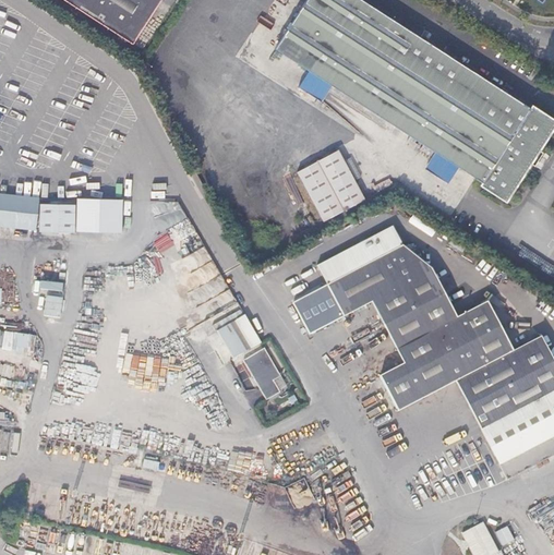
[(167,0),(63,0),(137,47),(167,0)]
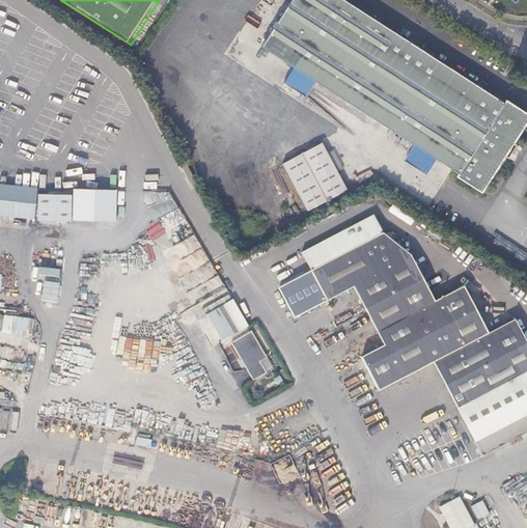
[(454,71),(344,0),(298,0),(266,50),(351,104),(386,92),(432,78),(454,71)]
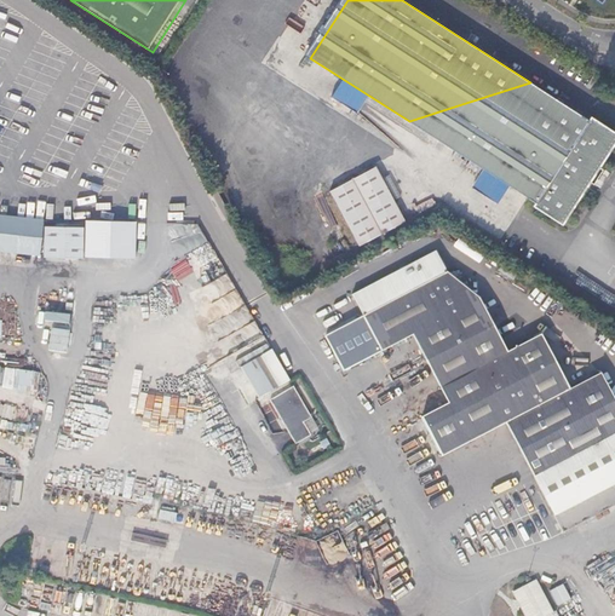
[(504,91),(608,155),(614,147),(614,136),(530,82),(504,91)]
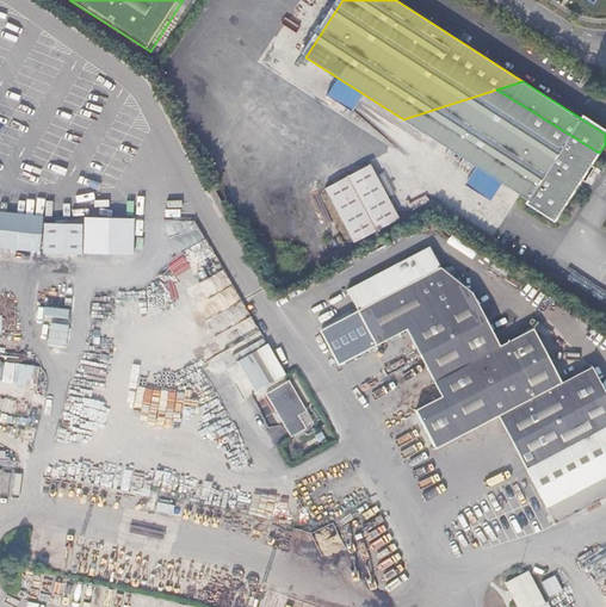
[(434,116),(413,125),(557,218),(599,153),(496,90),(444,106),(434,116)]
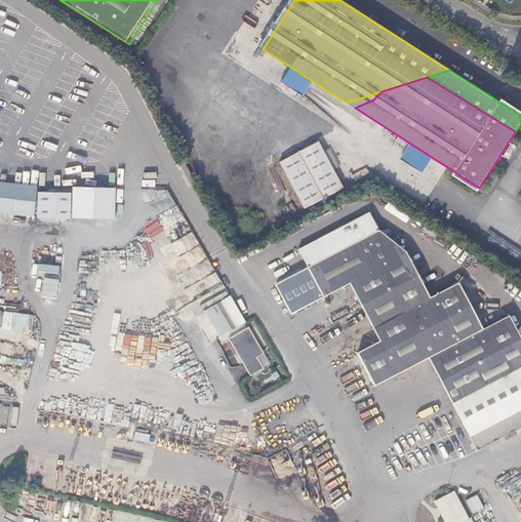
[(382,91),(347,103),(355,108),(373,99),(382,91)]
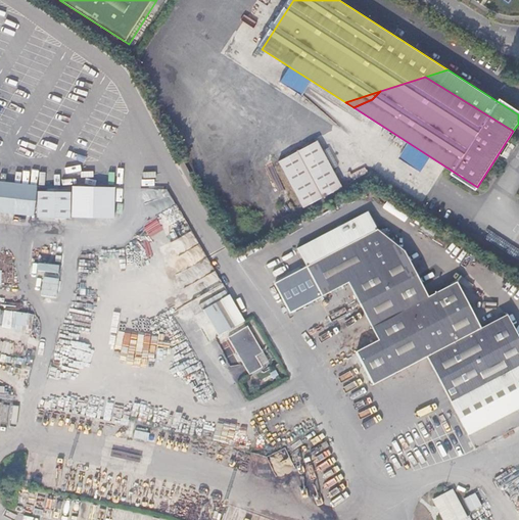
[(318,140),(298,150),(323,195),(341,185),(318,140)]
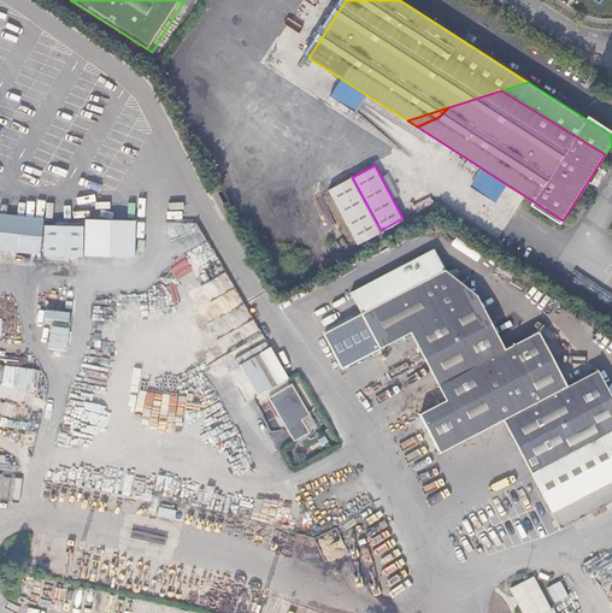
[(349,180),(329,190),(357,243),(377,234),(349,180)]
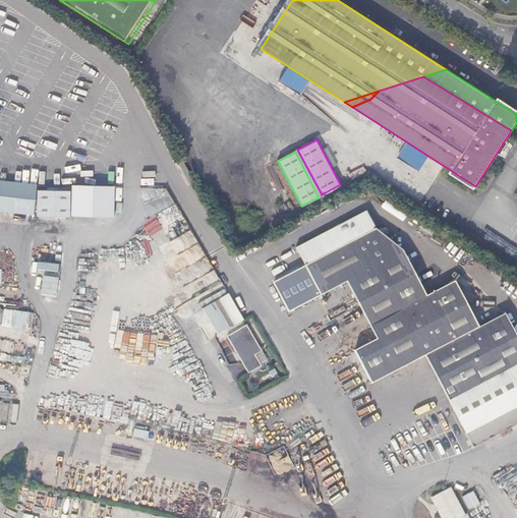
[(0,211),(36,215),(39,188),(0,184),(0,211)]
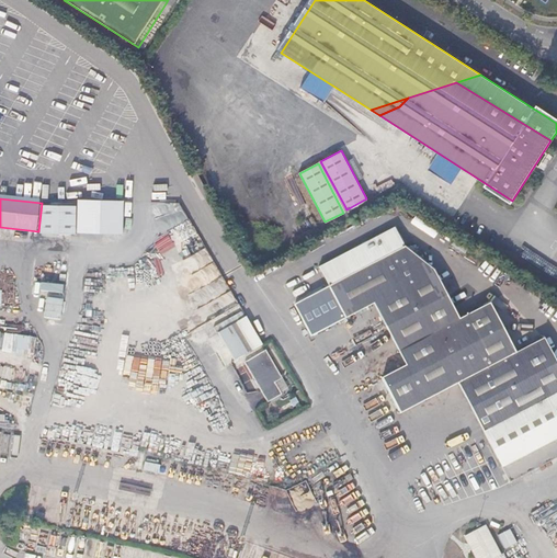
[(125,201),(79,201),(79,234),(124,234),(125,201)]
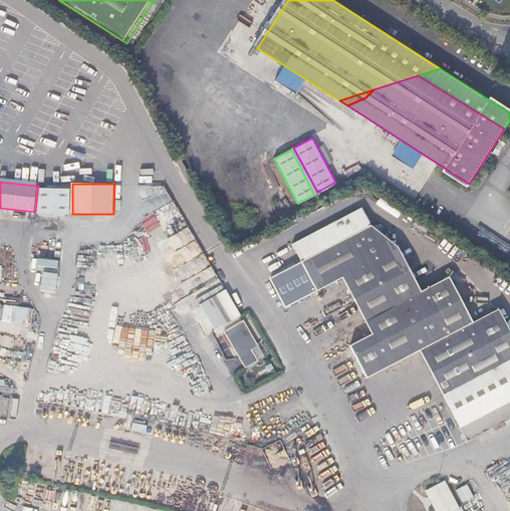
[(71,190),(41,189),(40,215),(70,215),(71,190)]
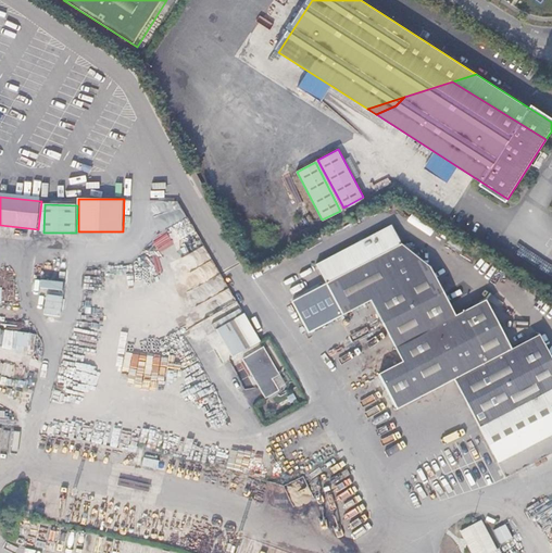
[(352,254),(358,264),(386,249),(380,239),(352,254)]
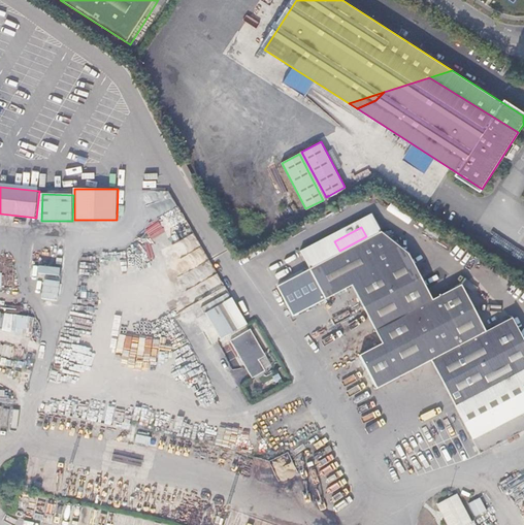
[(366,236),(339,251),(303,271),(319,299),(346,285),(379,343),(355,357),(372,389),(426,359),(453,403),(478,390),(517,367),(522,375),(523,374),(523,346),(505,314),(480,329),(454,284),(427,298),(401,254),(396,257),(387,242),(381,245),(373,232),(366,236)]
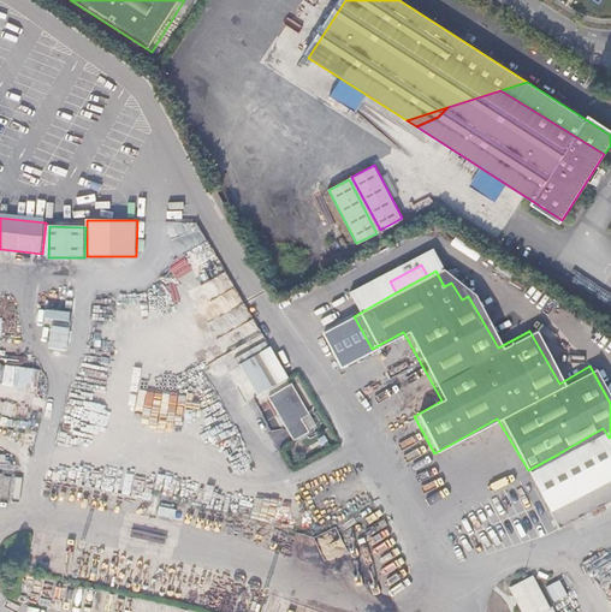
[(54,321),(53,350),(72,351),(73,312),(49,310),(48,321),(54,321)]
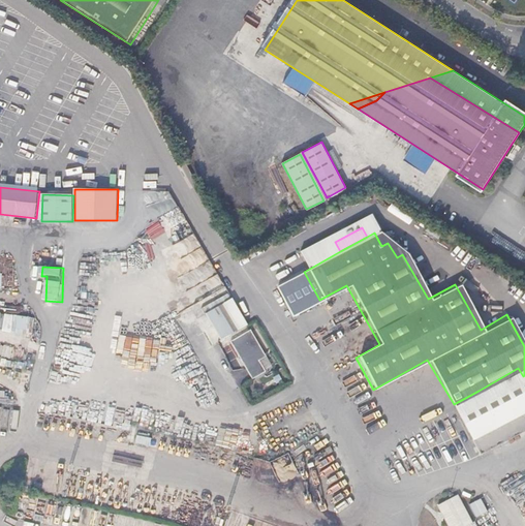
[(207,310),(223,341),(251,328),(235,296),(207,310)]
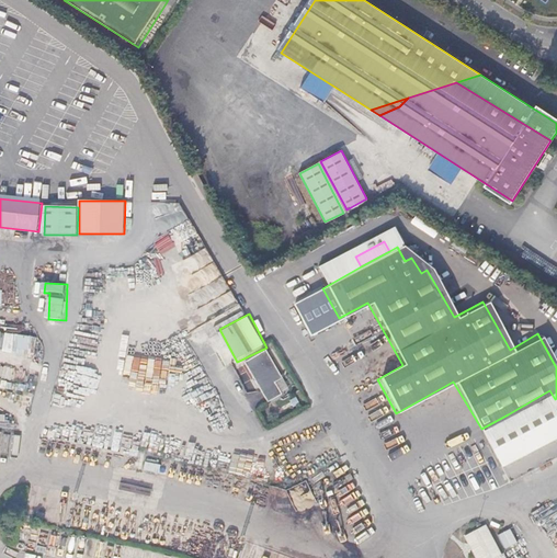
[(2,336),(1,353),(35,355),(36,337),(2,336)]
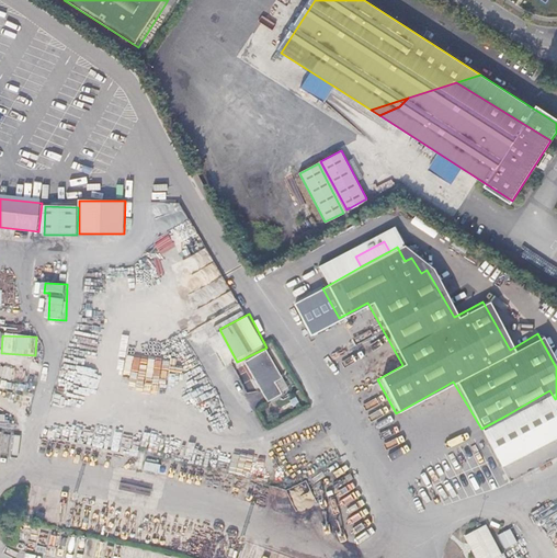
[(284,380),(268,353),(243,367),(266,407),(281,399),(273,387),(284,380)]
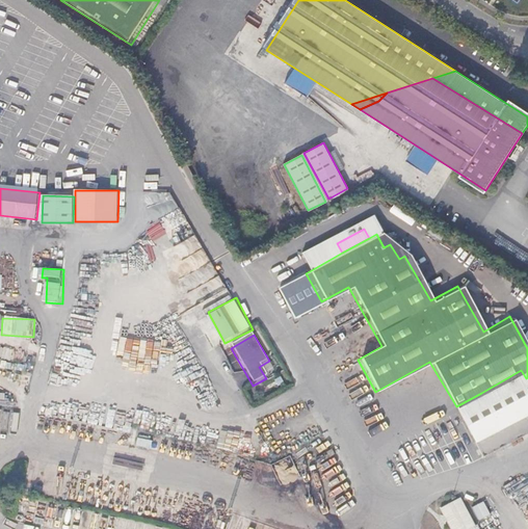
[(521,370),(481,393),(486,400),(526,378),(521,370)]
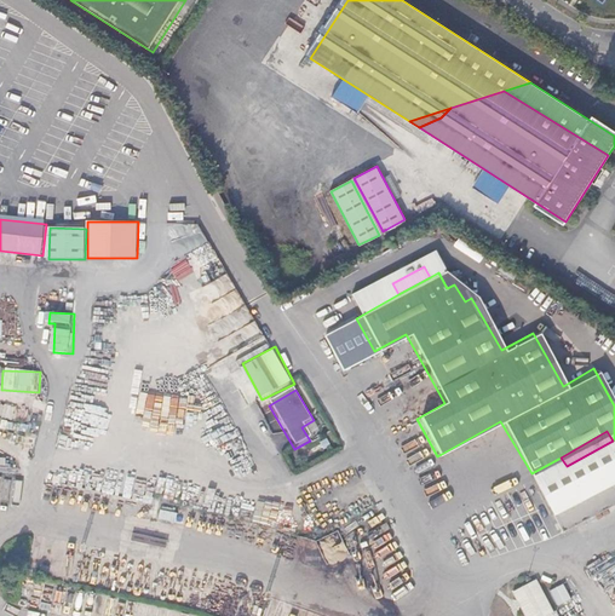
[(378,594),(394,585),(374,551),(368,554),(362,543),(350,551),(356,562),(358,560),(378,594)]
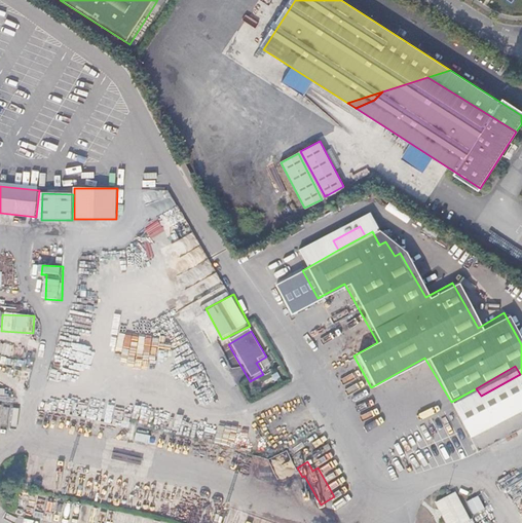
[(462,522),(472,517),(453,490),(436,501),(449,522),(462,522)]
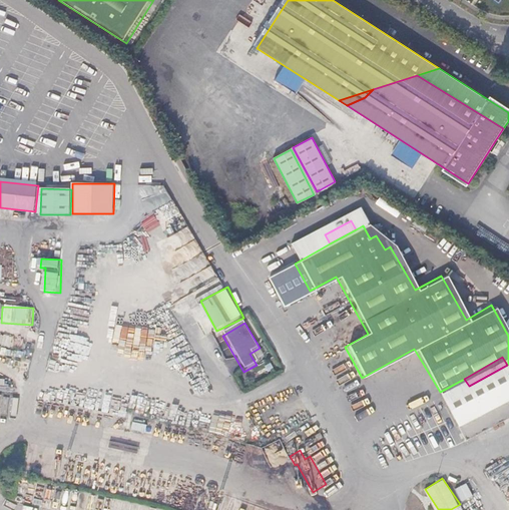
[(458,491),(466,504),(477,498),(470,485),(458,491)]
